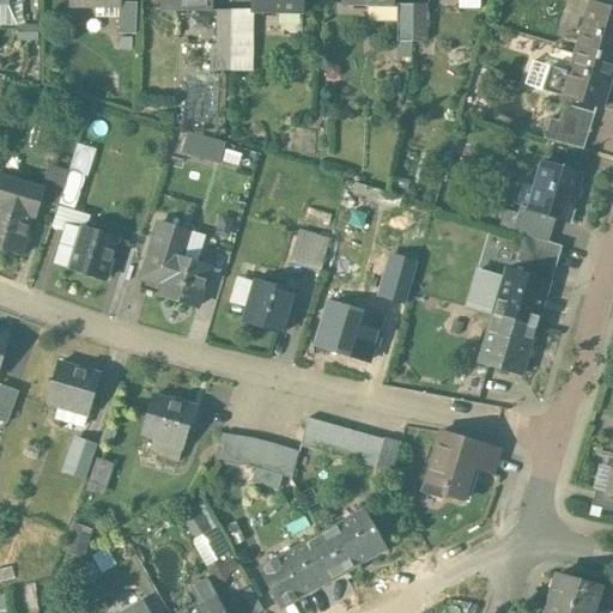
[(141,0),(126,0),(126,24),(141,25),(141,0)]
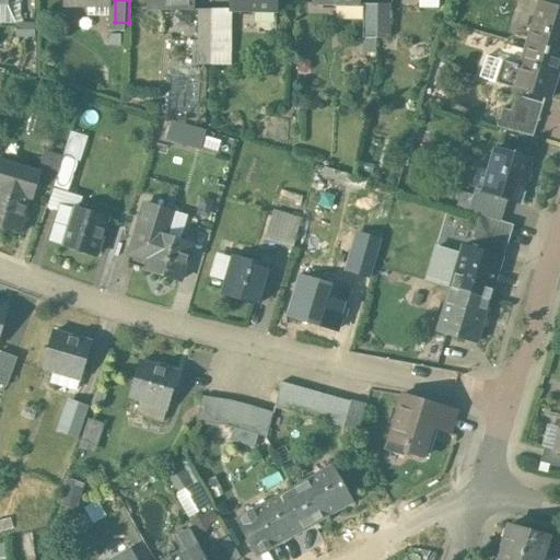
[(191,0),(147,0),(147,9),(193,9),(191,0)]
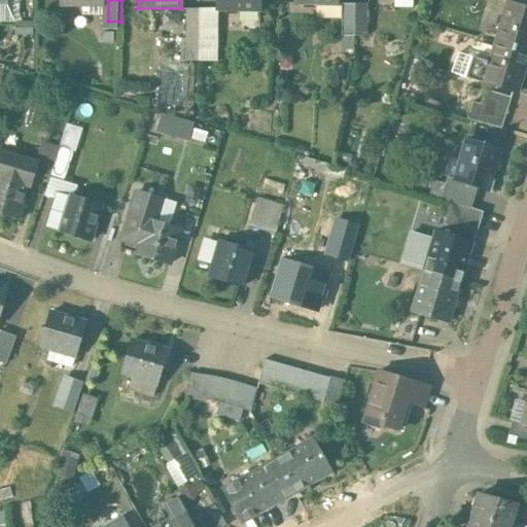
[(258,0),(216,0),(216,9),(258,10),(258,0)]
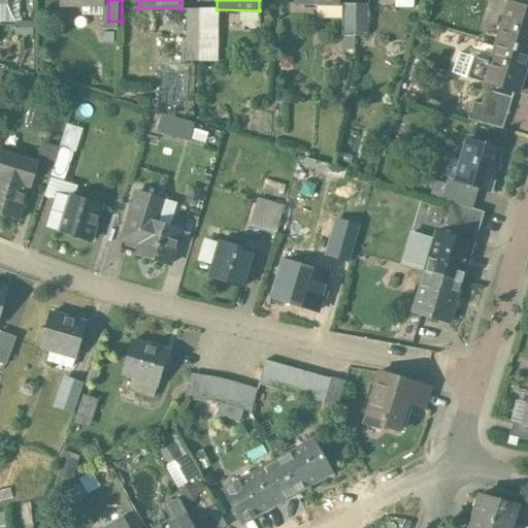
[(527,8),(508,3),(496,43),(527,53),(527,8)]
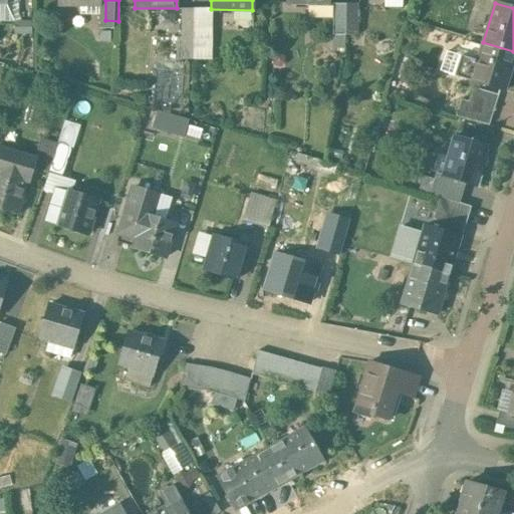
[(345,4),(333,4),(332,48),(345,48),(345,35),(345,4)]
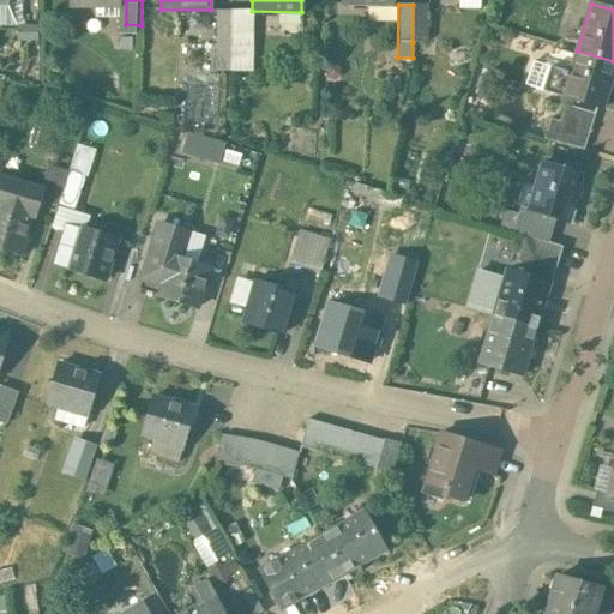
[(428,5),(413,5),(413,42),(428,42),(428,5)]
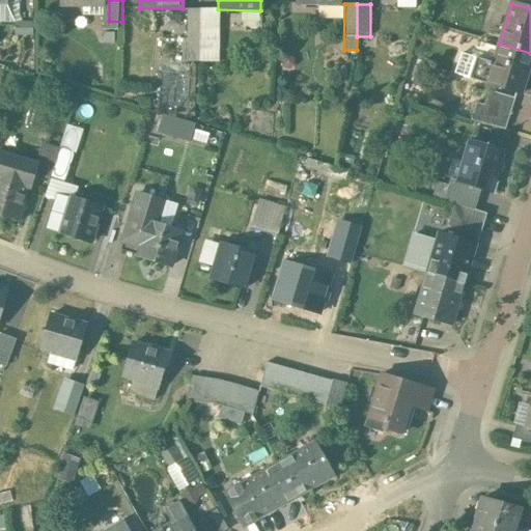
[(200,9),(187,9),(187,39),(182,39),(182,61),(199,61),(200,9)]
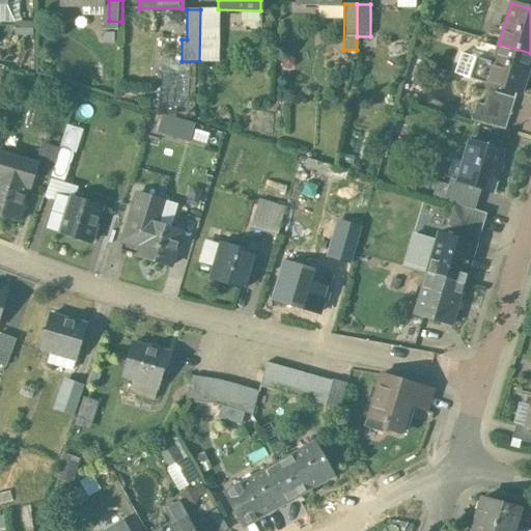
[(213,9),(200,9),(199,61),(218,61),(219,22),(213,22),(213,9)]
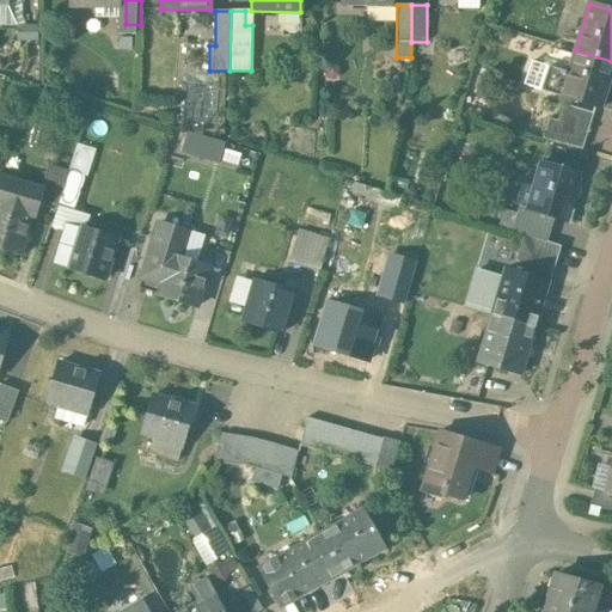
[(611,68),(611,61),(575,50),(568,74),(549,67),(542,91),(600,109),(611,68)]
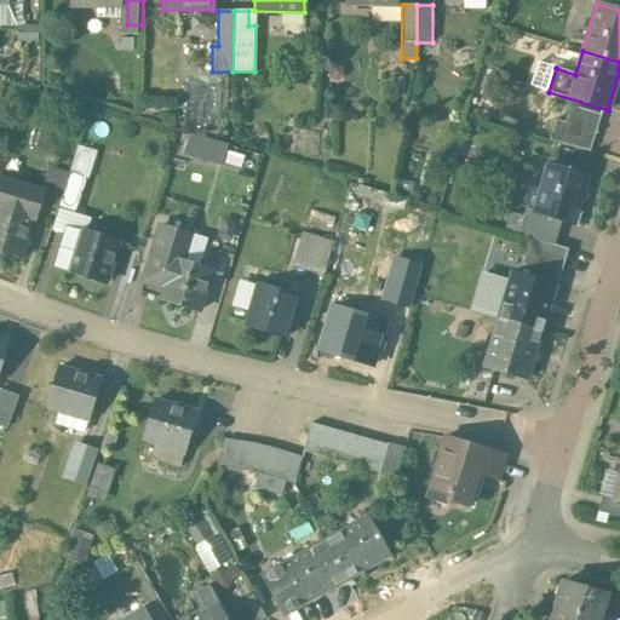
[(601,115),(570,107),(566,124),(556,120),(550,141),(590,151),(601,115)]
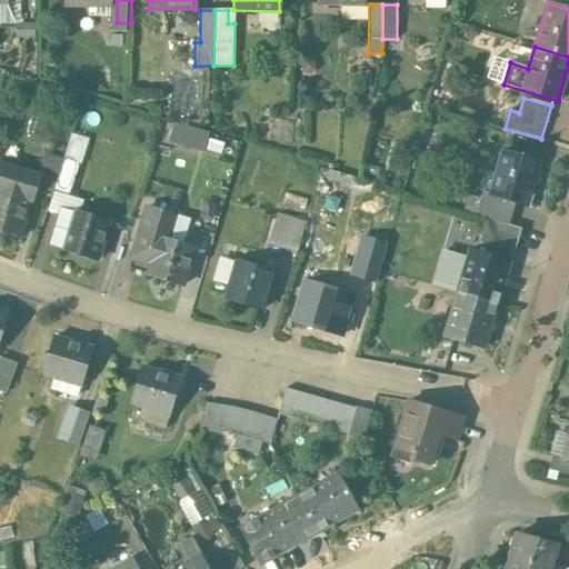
[(207,135),(163,120),(157,138),(202,151),(207,135)]
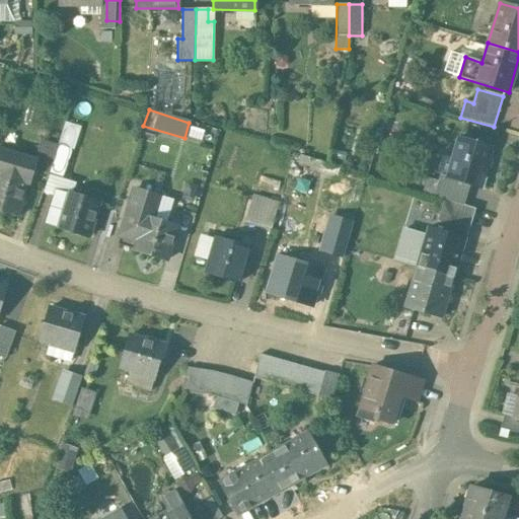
[(78,135),(63,130),(58,146),(72,150),(73,151),(78,135)]
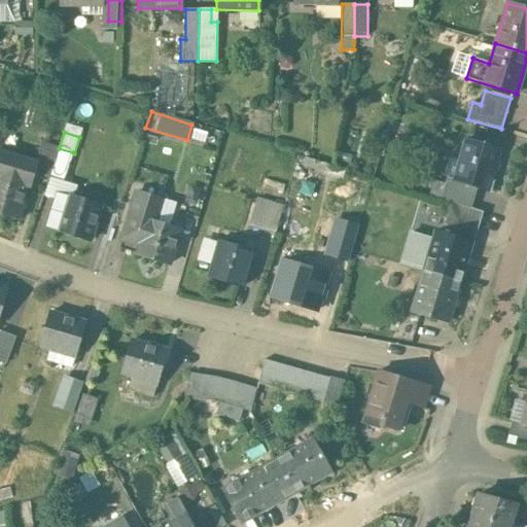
[(499,150),(466,141),(454,180),(454,181),(476,187),(487,191),(499,150)]
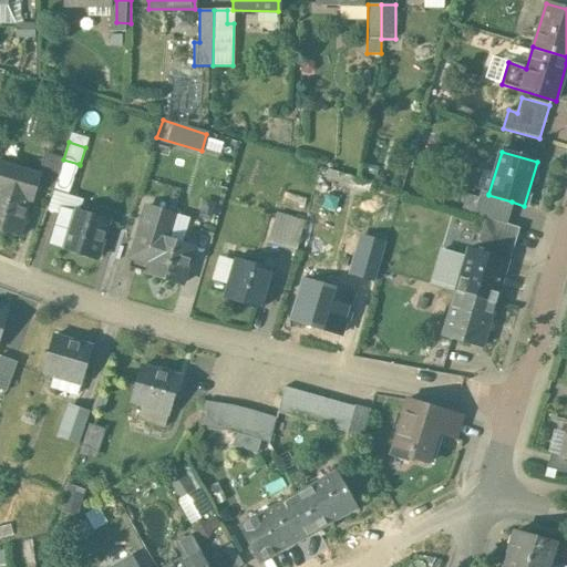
[(63,160),(44,153),(35,178),(38,178),(35,185),(52,191),(63,160)]
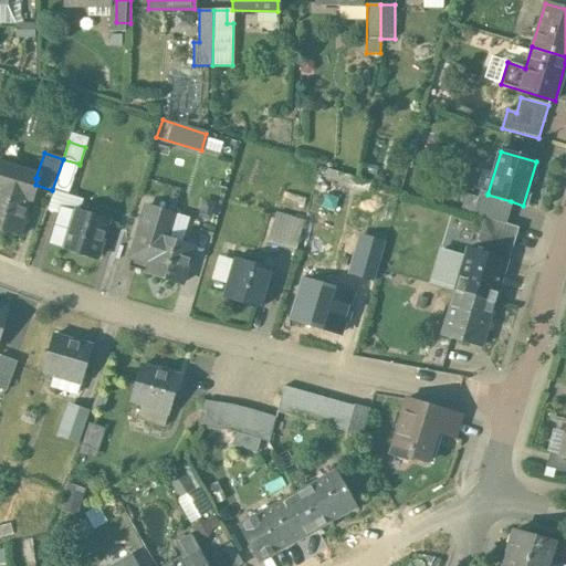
[(79,164),(63,159),(52,190),(67,195),(79,164)]
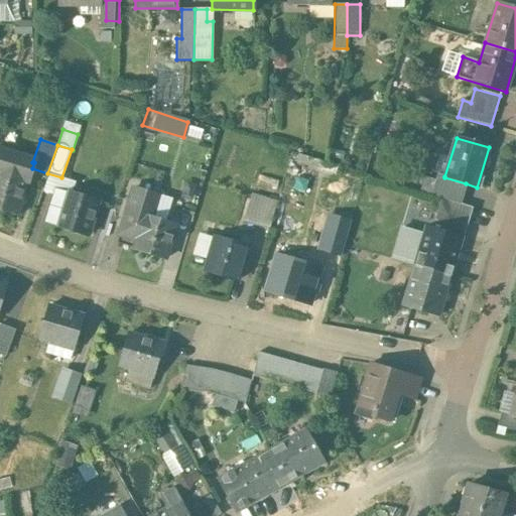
[(32,162),(0,150),(0,212),(14,217),(25,183),(27,183),(32,168),(34,162),(32,162)]
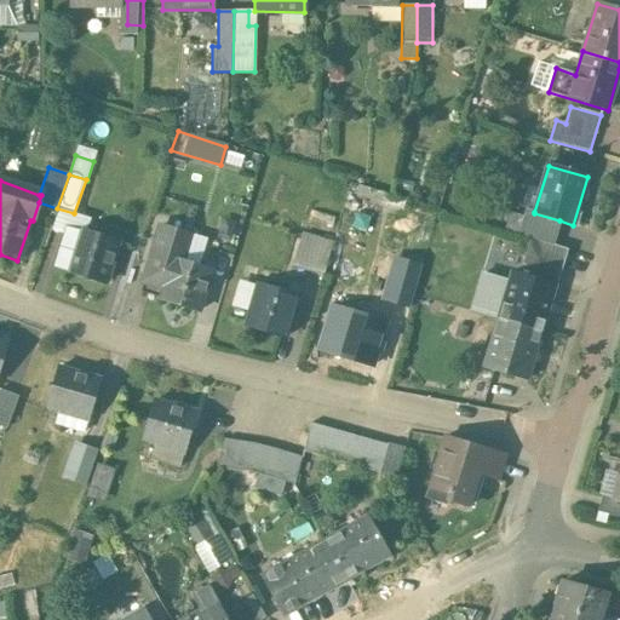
[(386,196),(359,188),(356,197),(372,201),(401,212),(403,202),(386,196)]
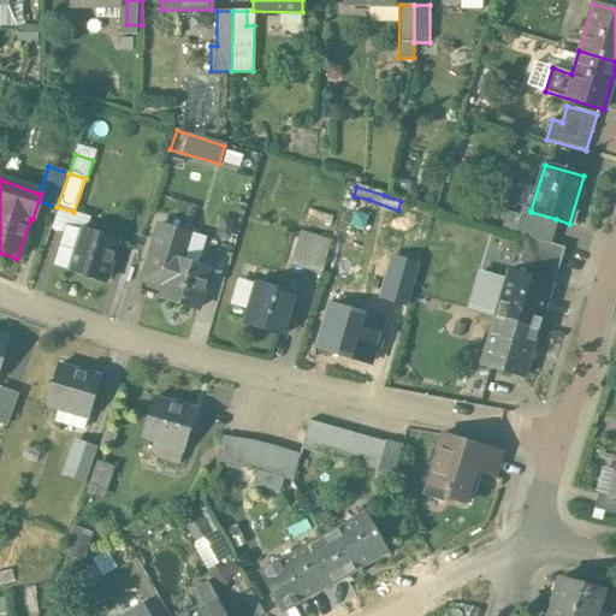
[(556,219),(531,212),(531,211),(523,208),(521,217),(508,212),(503,230),(527,237),(549,244),(556,219)]
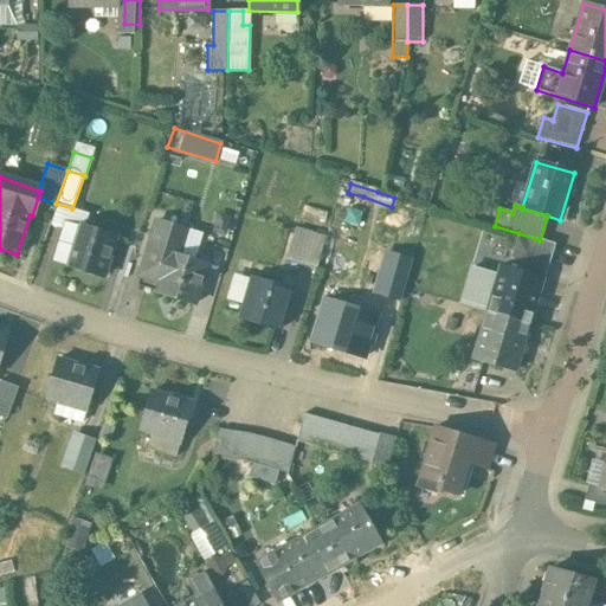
[(108,233),(79,225),(79,226),(65,221),(52,262),(66,265),(66,266),(103,277),(115,238),(107,236),(108,233)]
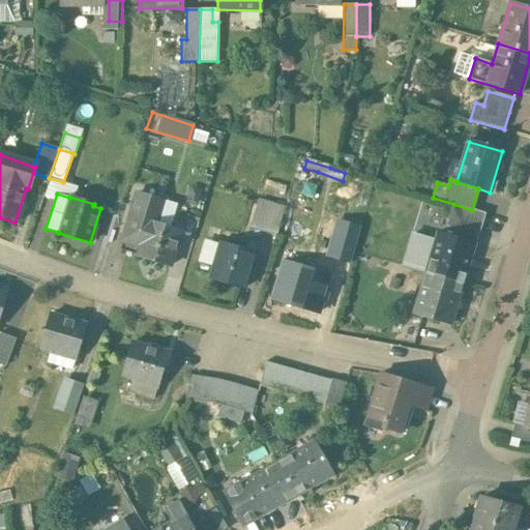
[(164,202),(137,194),(125,235),(143,240),(149,221),(157,224),(164,202)]
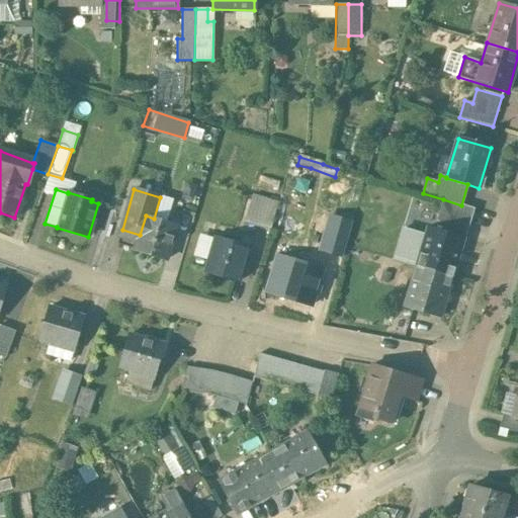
[(278,202),(253,195),(245,223),(270,230),(278,202)]
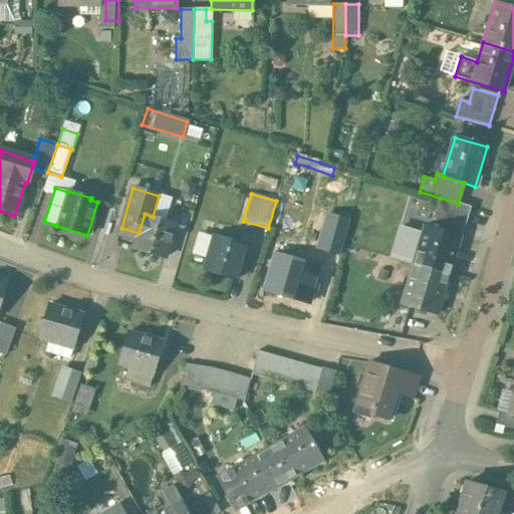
[(458,204),(440,198),(432,227),(461,235),(469,207),(458,204)]
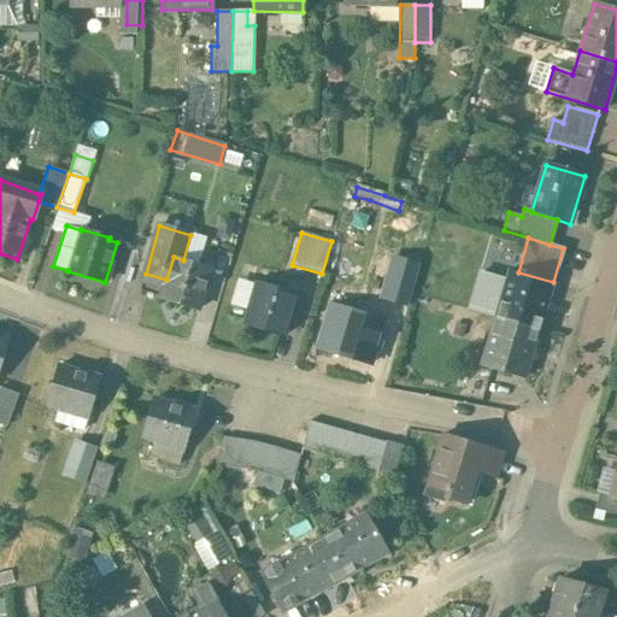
[(183,260),(174,257),(166,280),(160,299),(198,310),(210,270),(201,268),(203,266),(183,260)]
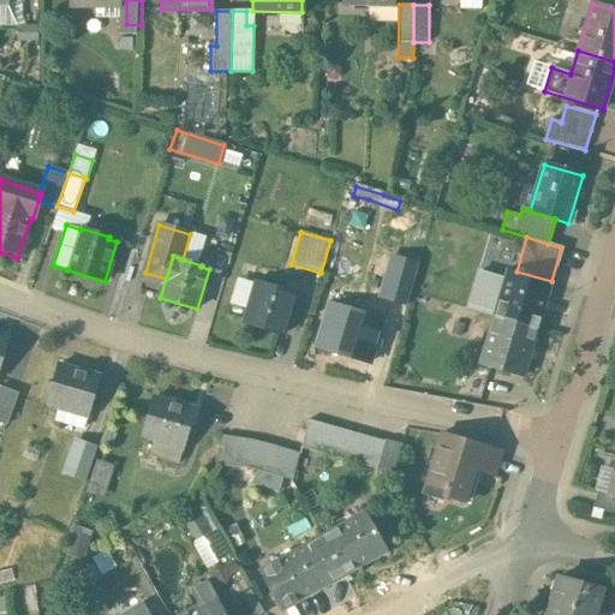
[(417,263),(402,258),(394,284),(408,288),(417,263)]
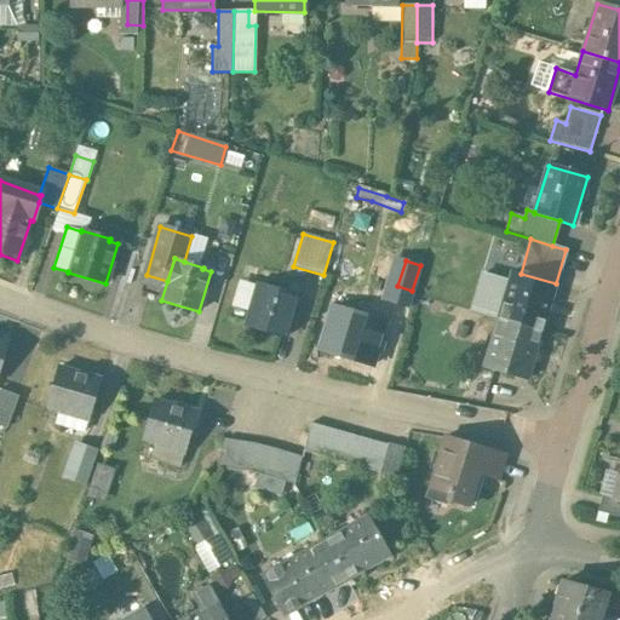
[(521,274),(512,271),(499,320),(541,333),(556,283),(521,274)]
